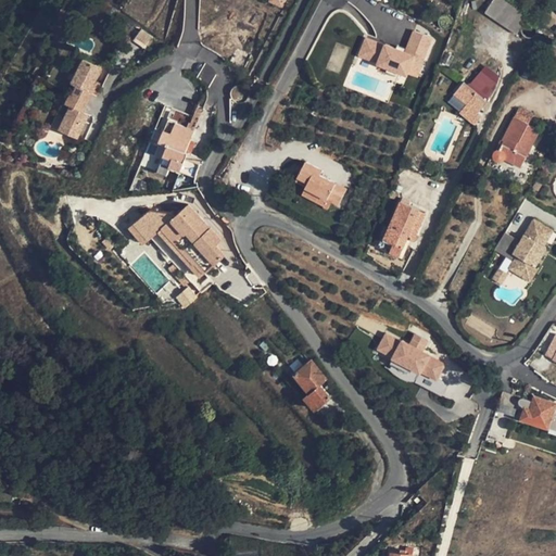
[(528,17),(503,0),(492,0),(485,12),(517,34),(520,29),(520,28),(521,26),(522,24),(523,24),(528,17)]
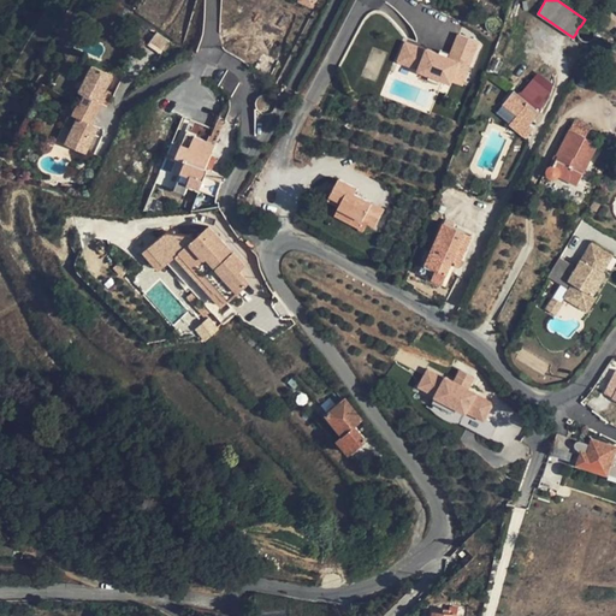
[(150,45),(166,53),(173,40),(158,31),(150,45)]
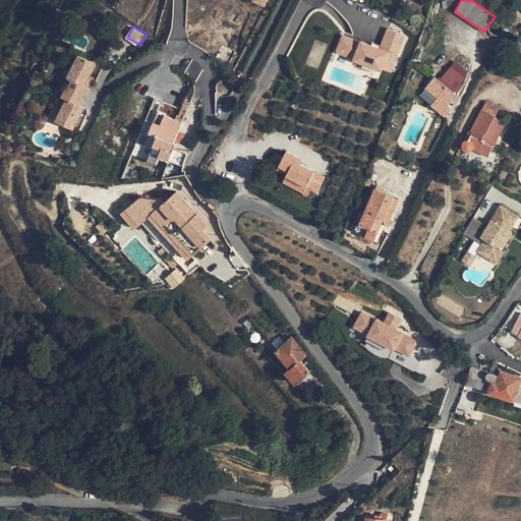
[(388,30),(380,51),(343,37),(336,53),(353,60),(352,61),(381,72),(382,69),(391,73),(405,37),(388,30)]
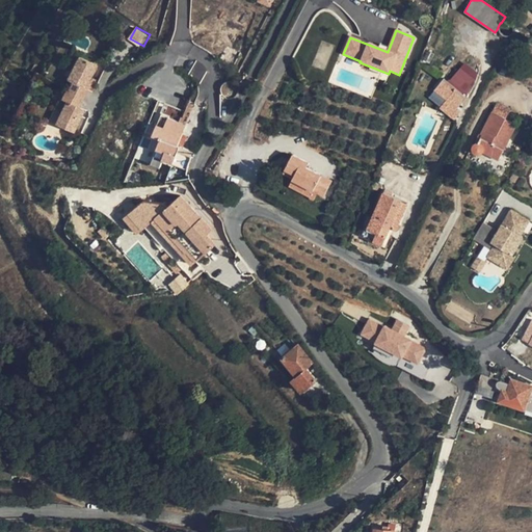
[(65,78),(70,80),(81,58),(78,56),(65,78)]
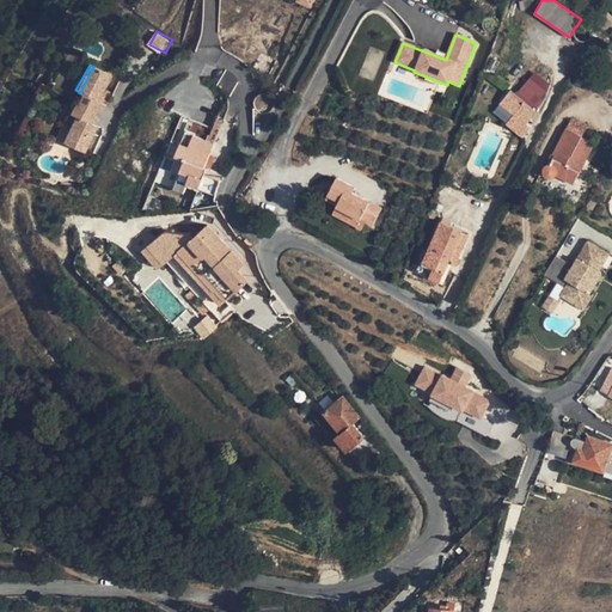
[(115,78),(93,67),(80,92),(85,96),(101,103),(115,78)]
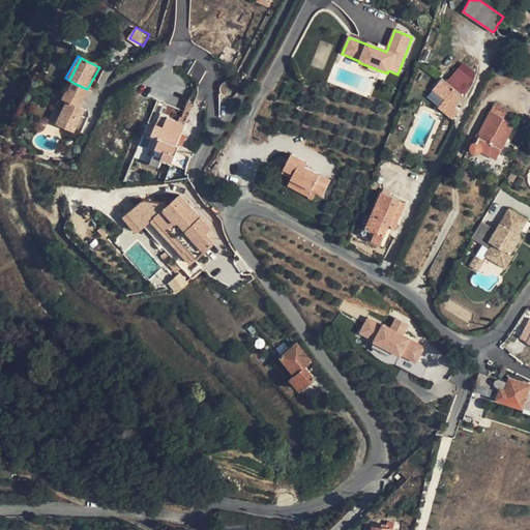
[(464,92),(480,72),(465,60),(449,80),(464,92)]
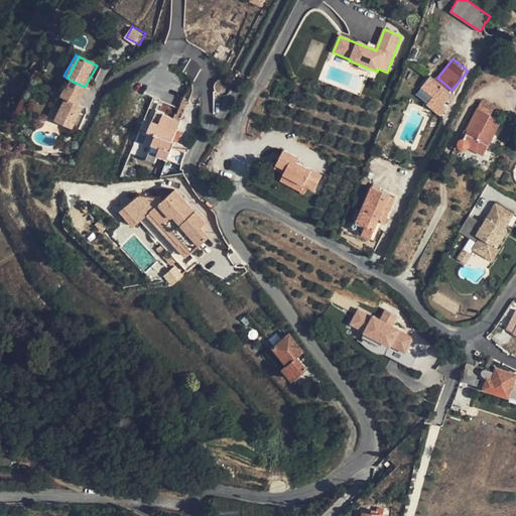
[(434,99),(443,107),(453,97),(431,79),(422,88),(434,99)]
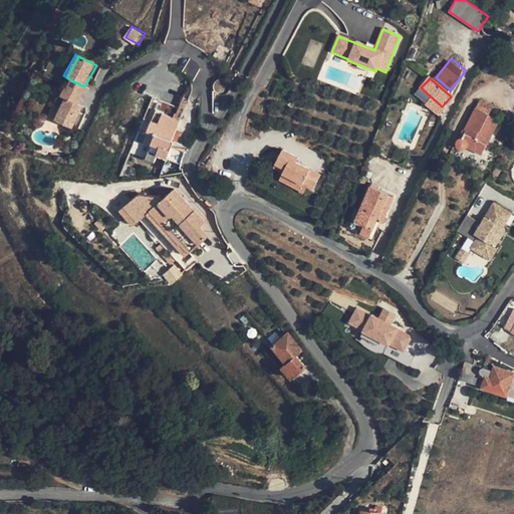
[(84,86),(71,80),(67,87),(80,94),(84,86)]
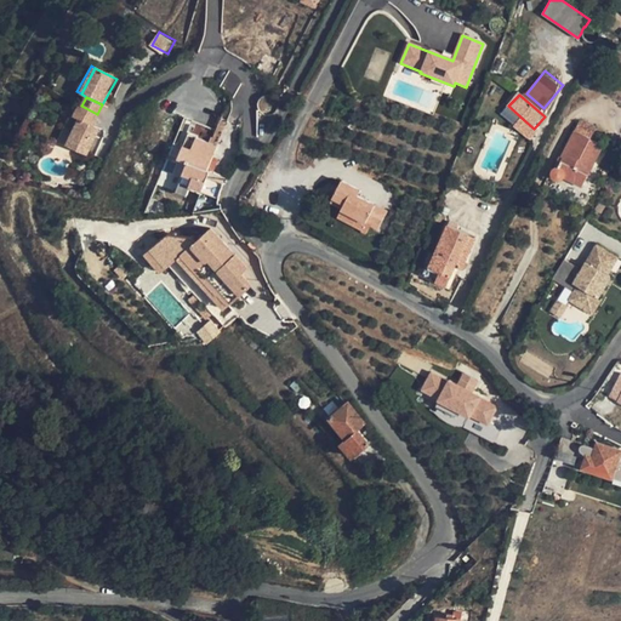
[(73,114),(79,117),(92,124),(97,114),(81,106),(78,103),(73,114)]
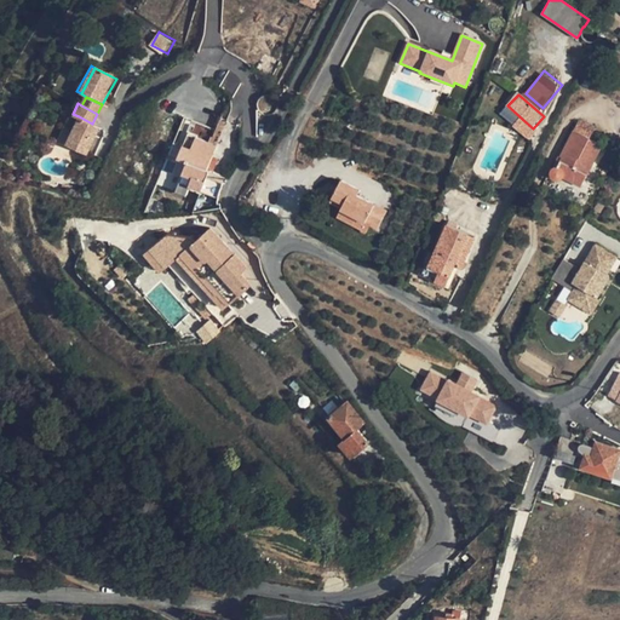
[(99,127),(92,124),(79,116),(72,128),(64,143),(85,154),(99,127)]
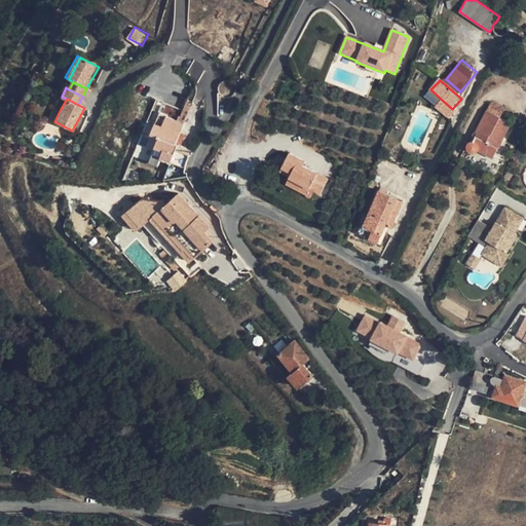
[(449,113),(452,109),(443,101),(440,105),(449,113)]
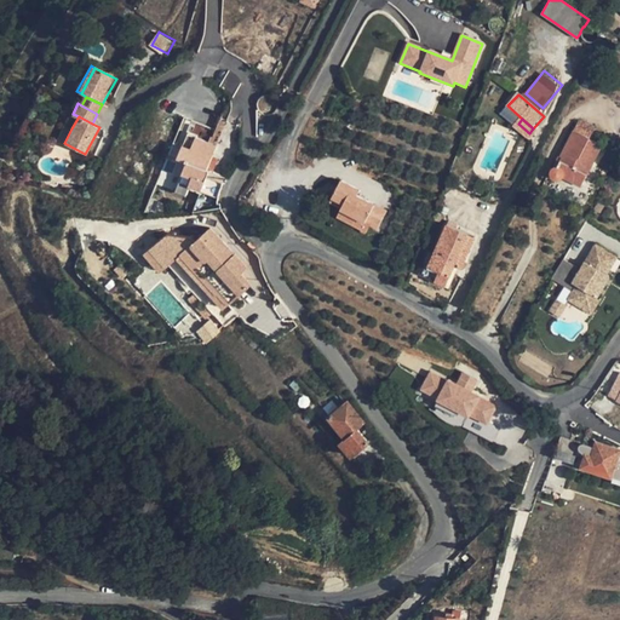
[(207,170),(212,156),(227,121),(222,120),(211,144),(196,138),(197,136),(189,133),(178,158),(188,162),(176,191),(187,196),(190,190),(200,195),(211,171),(207,170)]
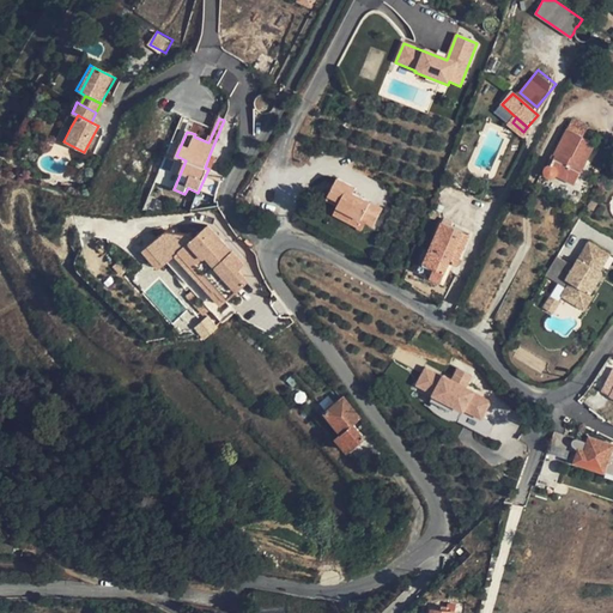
[(572,120),(568,129),(582,138),(588,128),(572,120)]
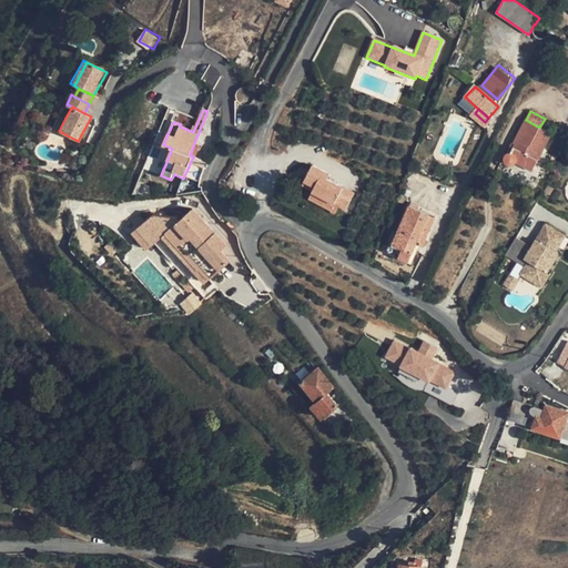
[(50,127),(59,131),(66,118),(58,113),(50,127)]
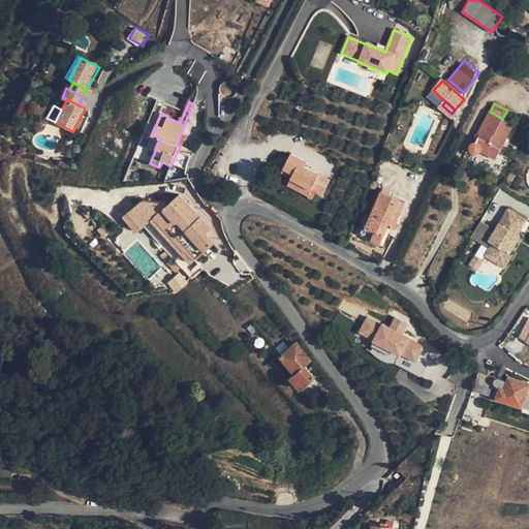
[(514,125),(502,119),(490,112),(477,133),(479,134),(476,142),(474,143),(472,144),(471,145),(470,149),(471,152),(474,154),(477,154),(480,152),(495,160),(514,125)]
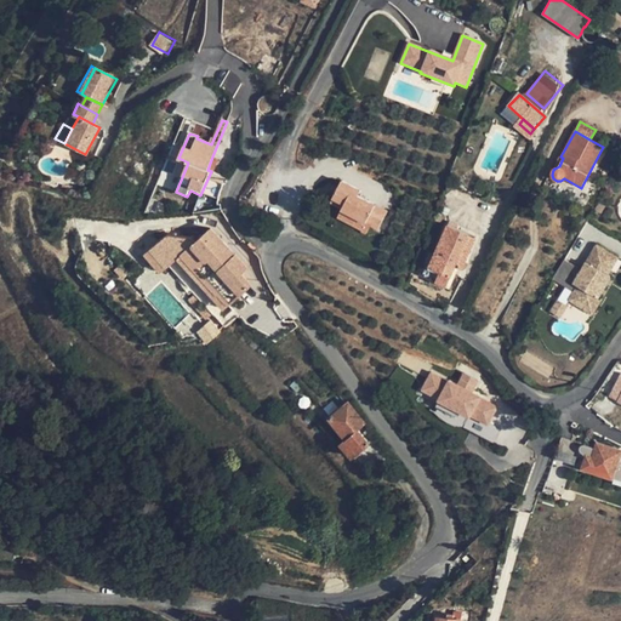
[(220,159),(212,157),(208,170),(211,171),(214,172),(220,159)]
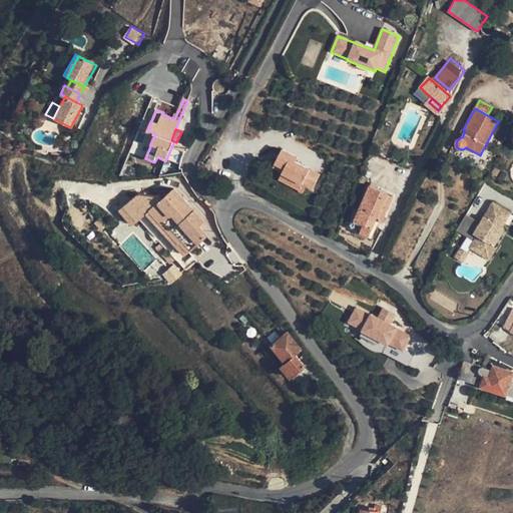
[(283,150),(276,163),(285,168),(282,173),(303,184),(313,189),(320,175),(296,162),(298,158),(283,150)]
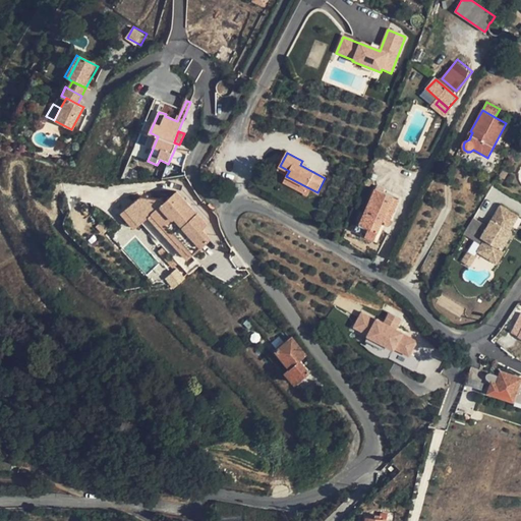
[(277,171),(286,176),(289,171),(280,166),(277,171)]
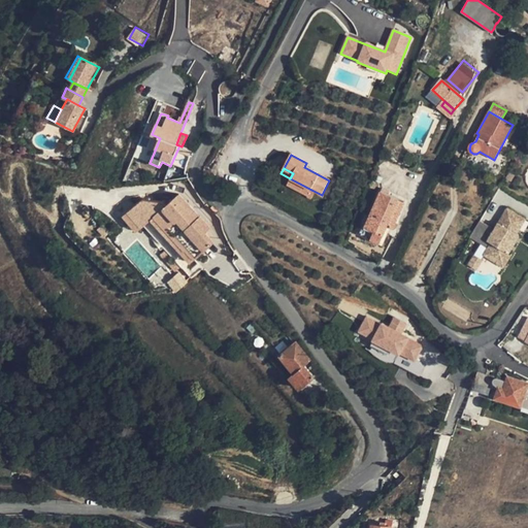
[(307,196),(311,190),(290,178),(287,185),(307,196)]
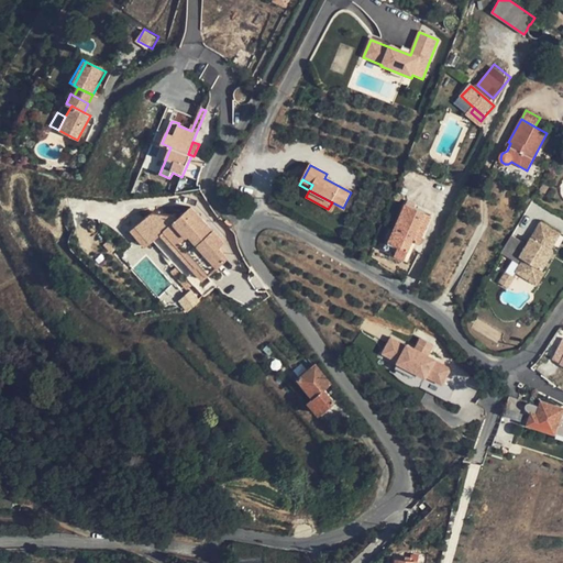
[(431,216),(406,203),(395,230),(393,229),(383,249),(405,260),(415,239),(420,241),(431,216)]
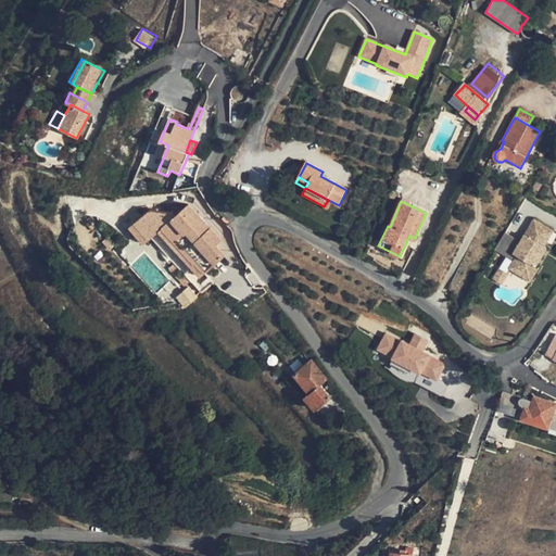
[(152,237),(201,293),(213,283),(205,274),(225,256),(216,247),(219,242),(188,206),(175,217),(171,213),(150,211),(128,229),(142,244),(152,237)]
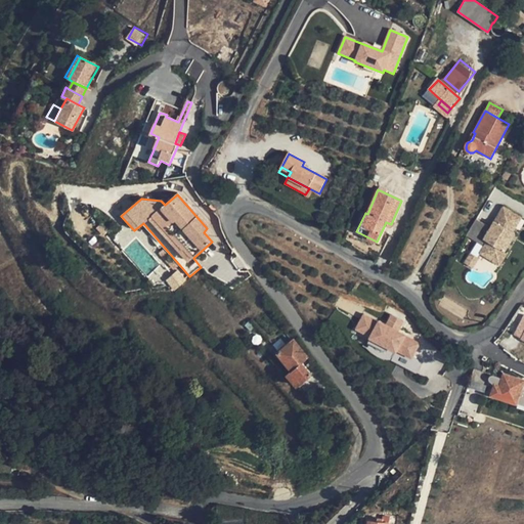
[(483,252),(503,263),(510,251),(508,250),(518,232),(515,231),(523,217),(506,206),(493,227),(478,218),(468,234),(487,246),(483,252)]
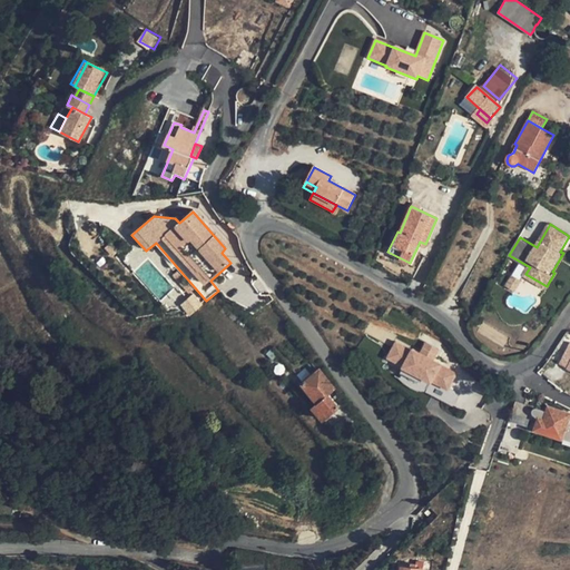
[(514,291),(521,278),(513,274),(507,286),(514,291)]
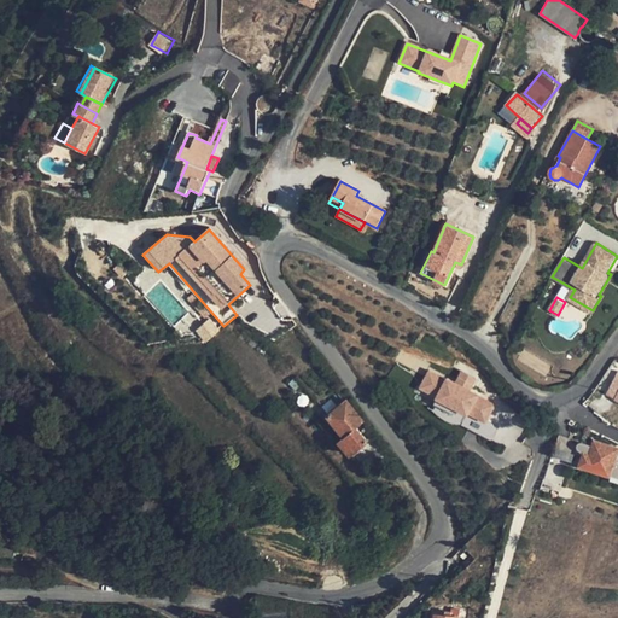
[(209,319),(196,331),(207,343),(220,331),(209,319)]
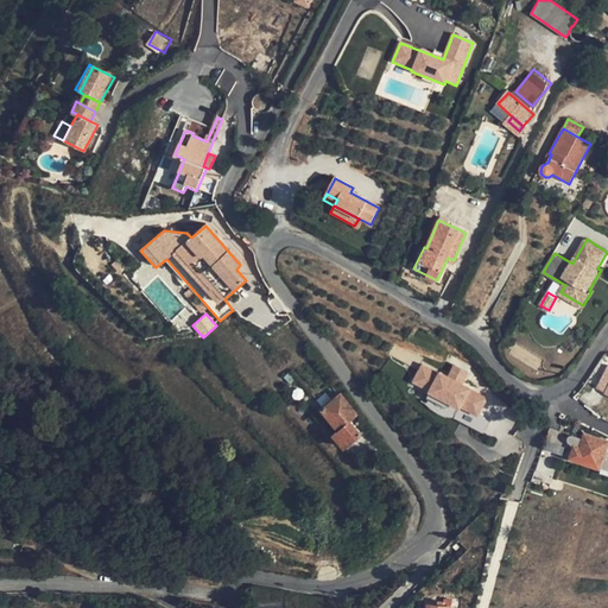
[(443,372),(425,362),(416,380),(432,390),(432,391),(463,406),(463,405),(481,415),(491,396),(474,387),(474,386),(443,369),(443,372)]
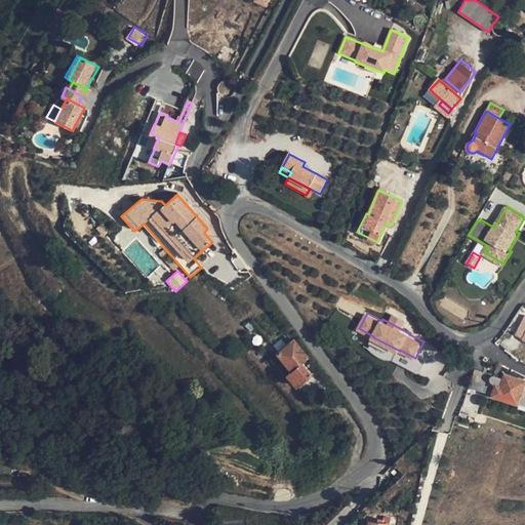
[(524,335),(524,315),(516,334),(524,338),(524,335)]
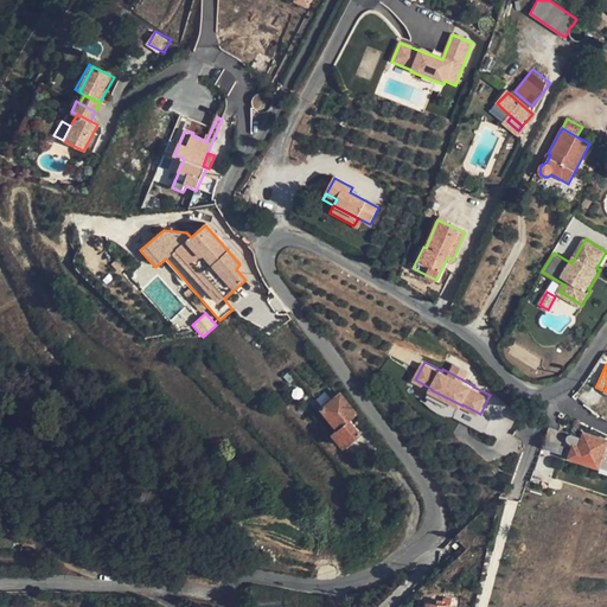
[(313,400),(320,408),(339,393),(332,383),(313,400)]
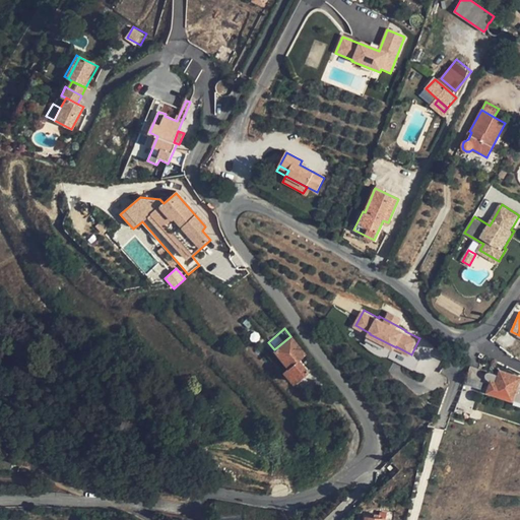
[(299,360),(305,353),(290,336),(274,349),(288,367),(284,372),(294,382),(308,370),(299,360)]
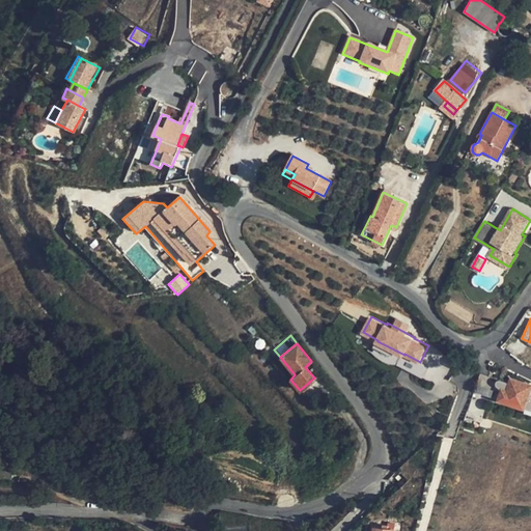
[(320,372),(311,361),(305,367),(314,378),(320,372)]
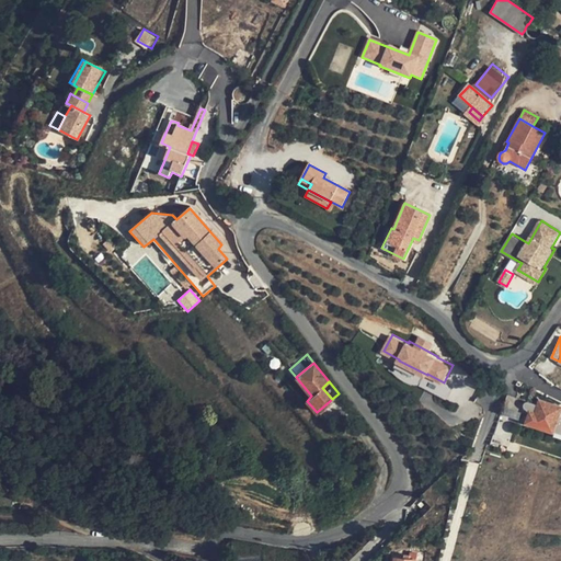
[(522,416),(526,401),(510,396),(504,411),(522,416)]
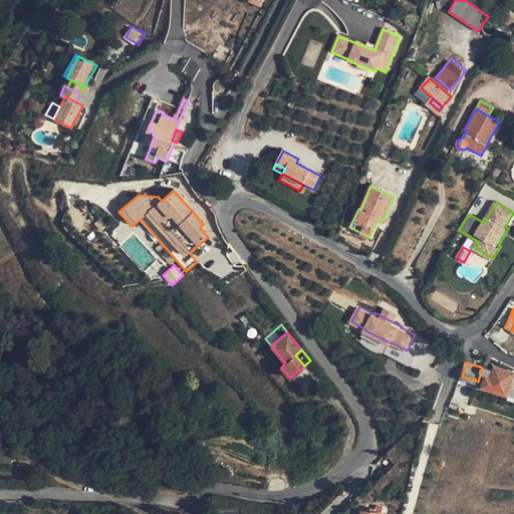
[(513,375),(513,372),(496,367),(492,377),(487,376),(483,388),(508,395),(513,375)]
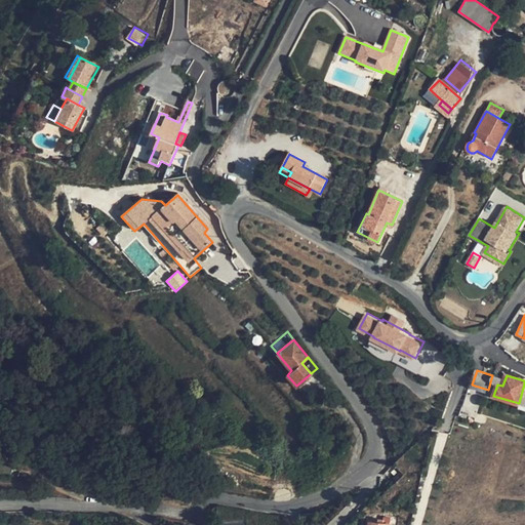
[(12,460),(0,456),(0,474),(7,477),(12,460)]
